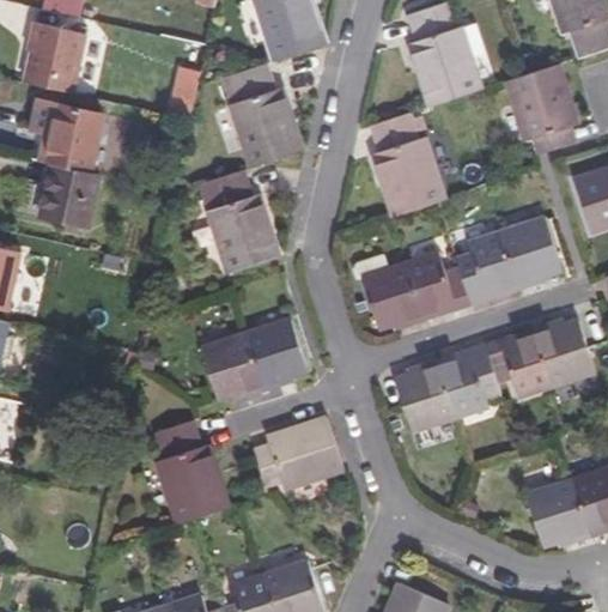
[(4,0),(4,4),(83,19),(86,2),(76,0),(4,0)]
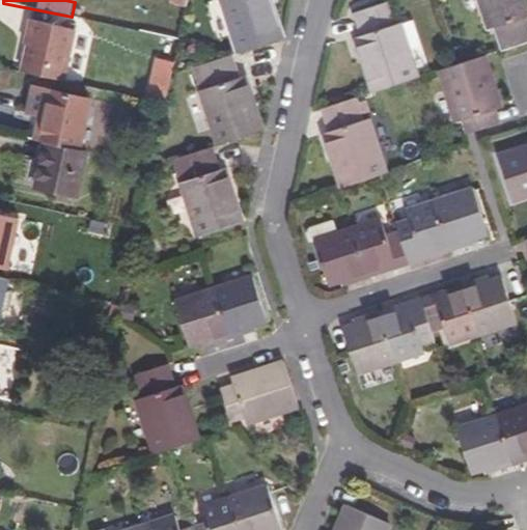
[(151,0),(127,29),(148,33),(167,37),(175,0),(151,0)]
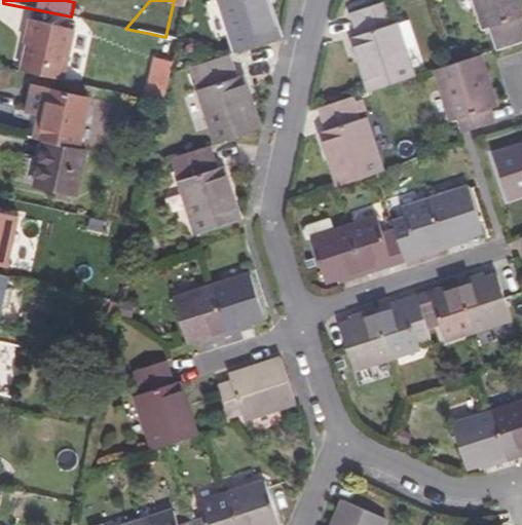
[(218,0),(235,50),(280,36),(267,0),(218,0)]
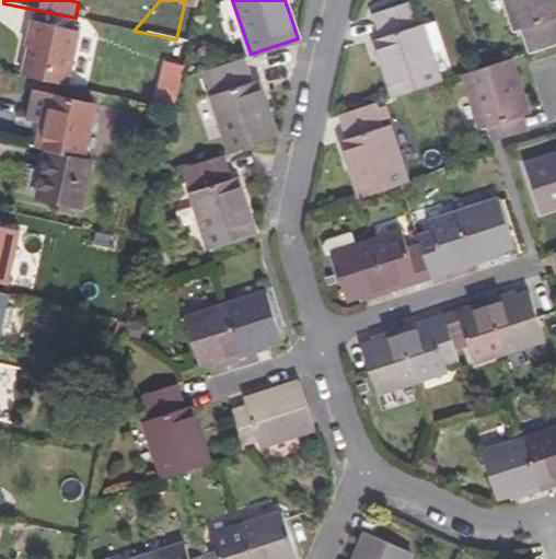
[(555,1),(555,0),(501,0),(512,30),(520,27),(528,51),(555,42),(555,22),(554,16),(555,14),(555,1)]
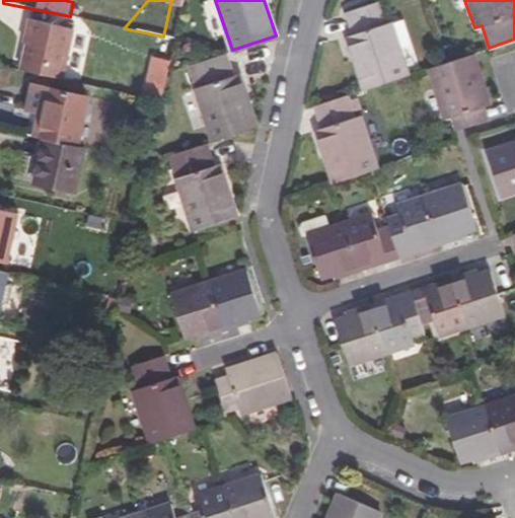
[(350,34),(344,37),(361,89),(406,75),(396,47),(388,22),(382,24),(375,2),(343,12),(350,34)]
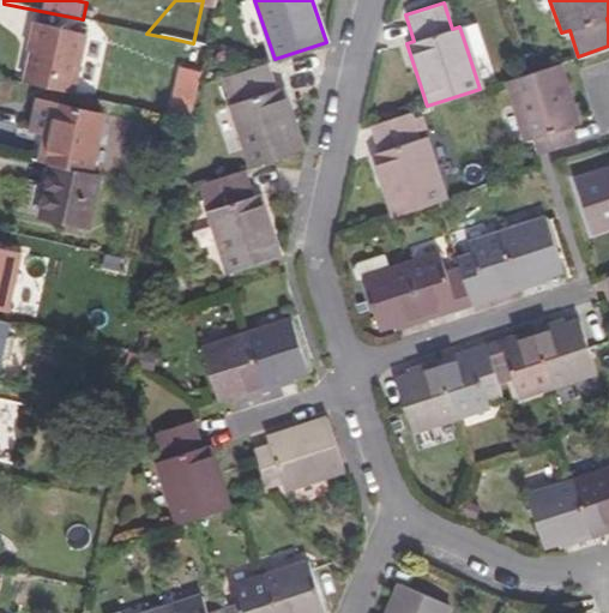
[(475,22),(459,26),(469,55),(483,50),(475,22)]
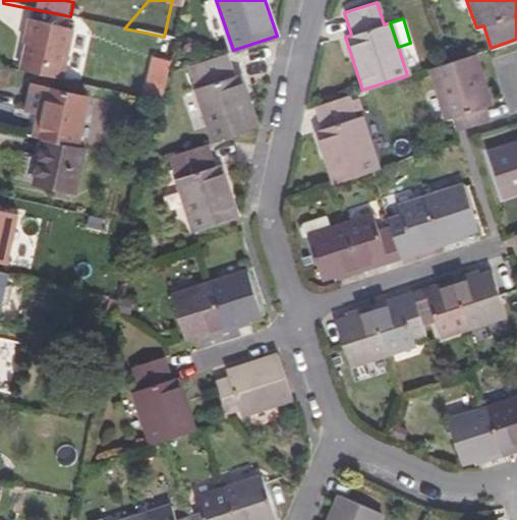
[(15,38),(10,62),(51,71),(60,30),(16,20),(14,27),(12,38),(15,38)]
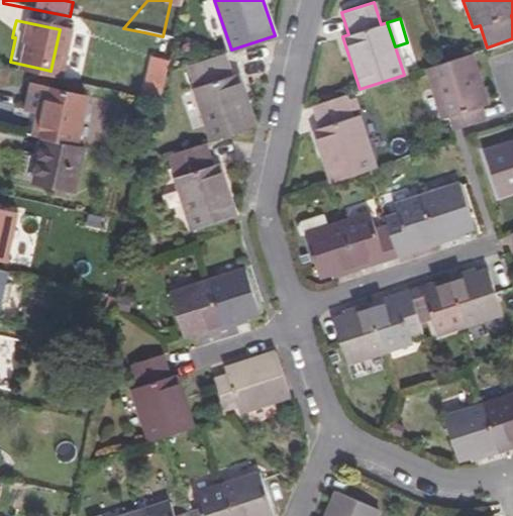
[(160,52),(163,36),(144,32),(141,47),(160,52)]
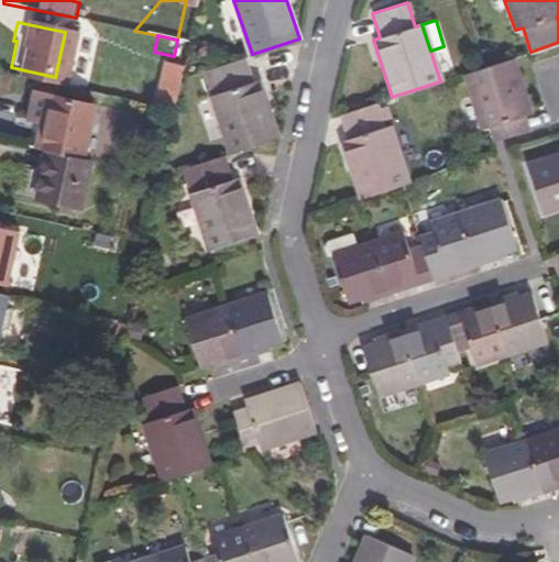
[(243,58),(204,70),(211,95),(209,95),(228,151),(276,135),(258,79),(251,81),(243,58)]
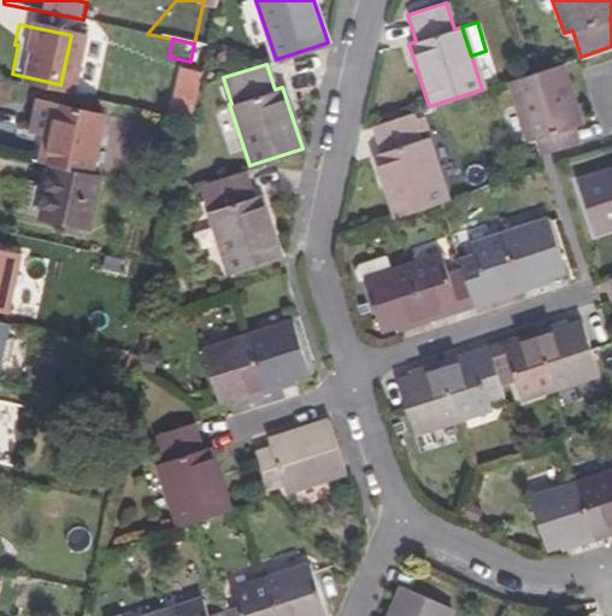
[(562,64),(508,81),(527,141),(535,139),(540,153),(576,141),(571,127),(580,124),(562,64)]
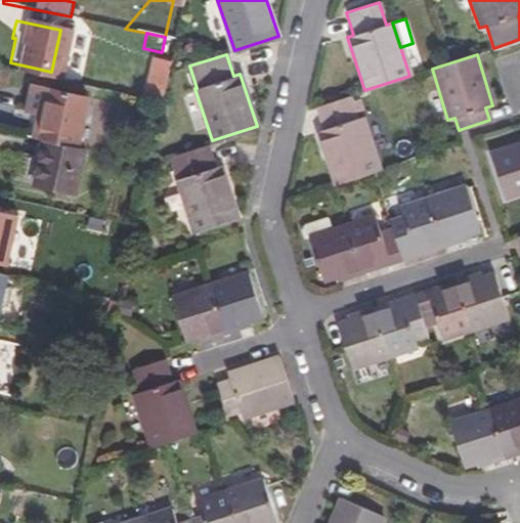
[(158,69),(160,62),(143,59),(142,66),(158,69)]
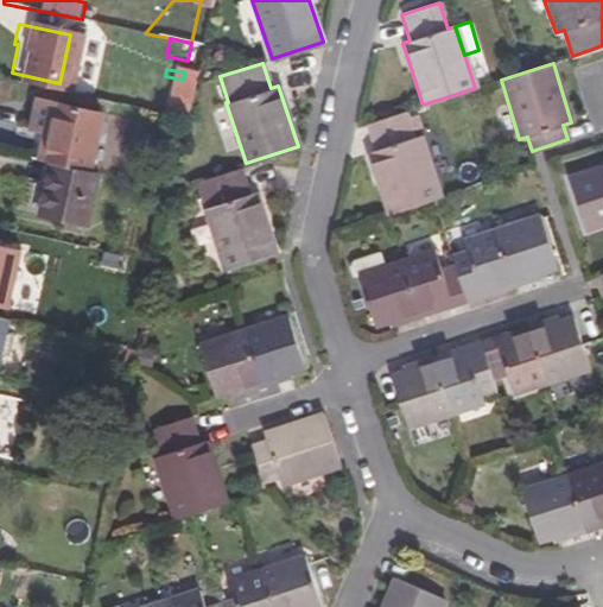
[(12,73),(10,83),(58,94),(59,83),(12,73)]
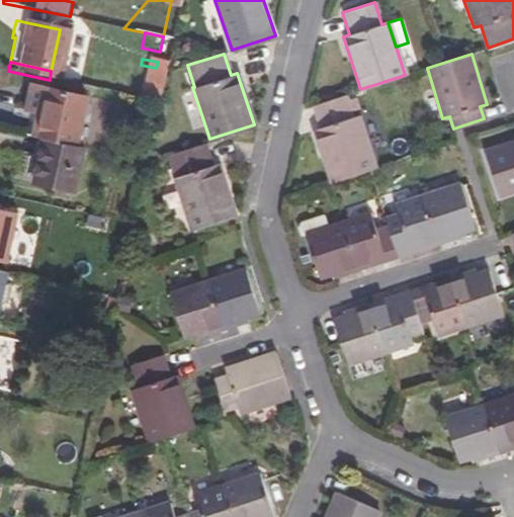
[(149,101),(156,68),(141,65),(138,64),(131,97),(149,101)]
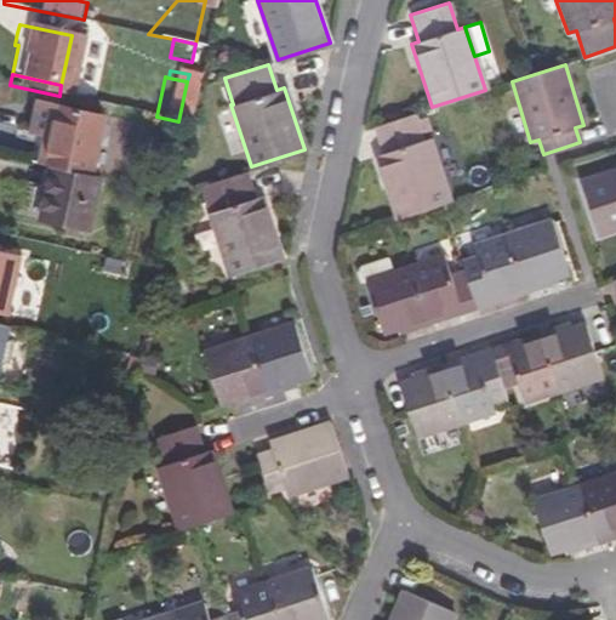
[(27,141),(21,165),(43,170),(80,177),(92,118),(24,103),(22,119),(17,140),(27,141)]
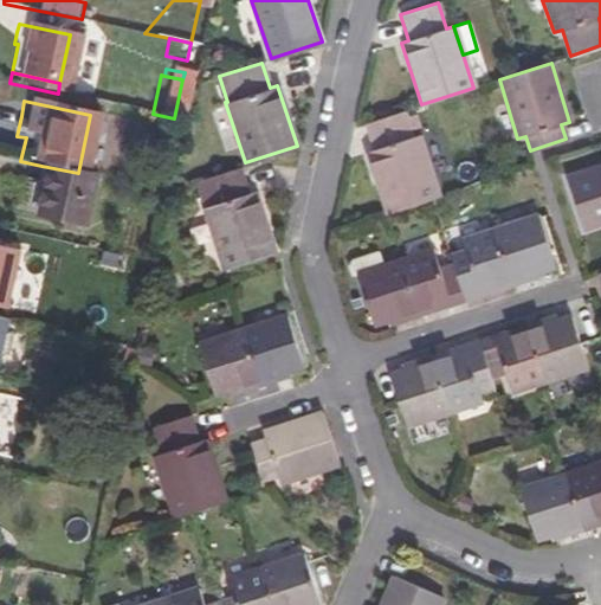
[(402,111),(366,122),(373,148),(366,150),(386,212),(438,197),(419,135),(411,137),(402,111)]
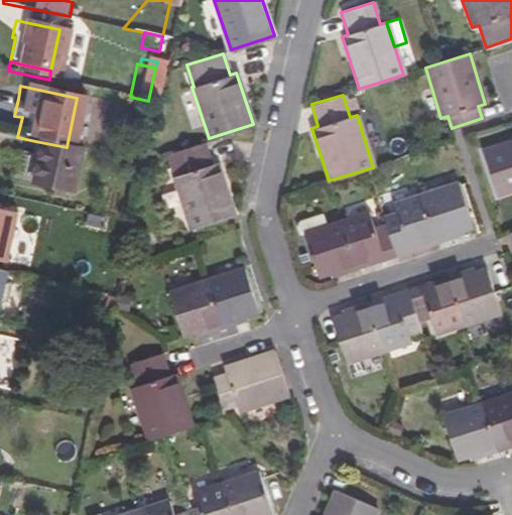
[(511,187),(511,140),(482,151),(496,194),(511,187)]
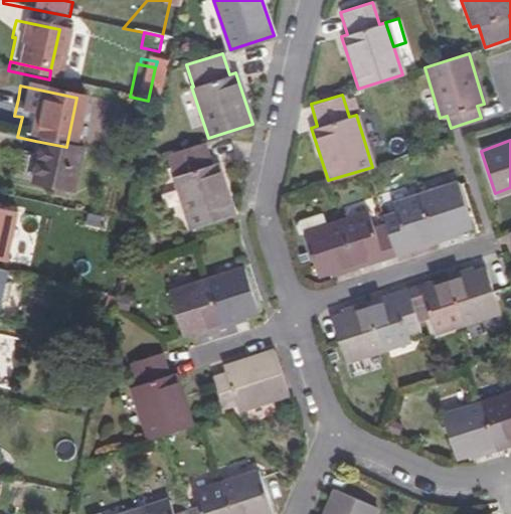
[(68,193),(77,150),(66,147),(35,141),(32,156),(26,185),(68,193)]
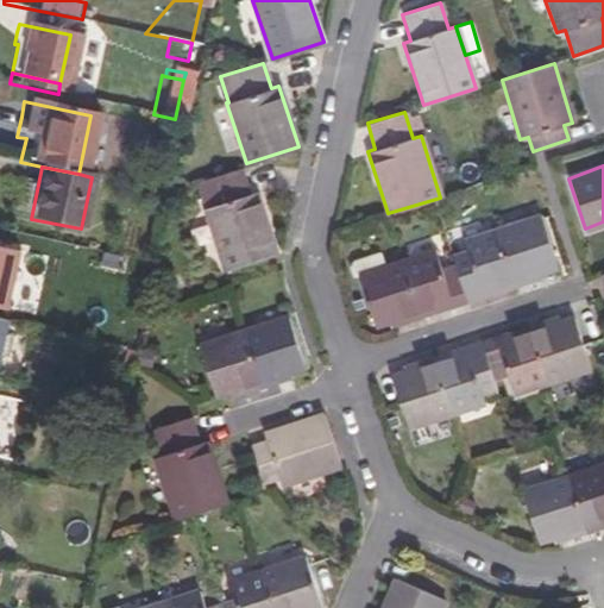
[(241,168),(203,179),(212,205),(205,207),(225,269),(276,252),(257,192),(250,194),(241,168)]
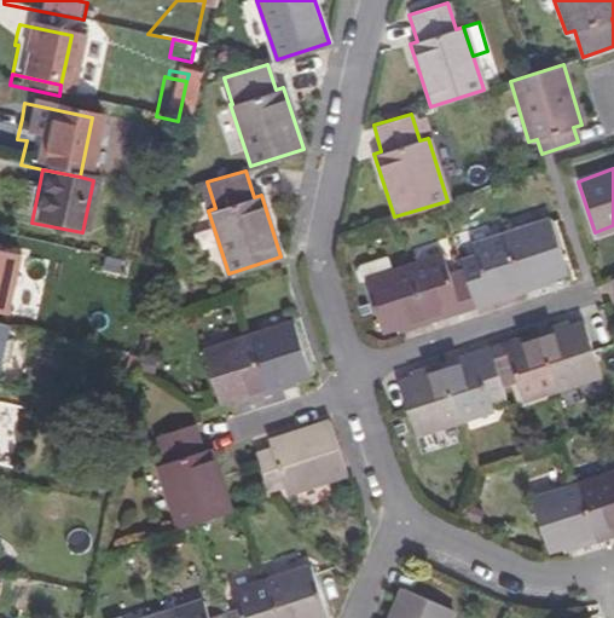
[(364,277),(381,328),(395,323),(412,317),(413,323),(428,319),(426,313),(456,304),(458,309),(490,299),(488,293),(519,283),(520,289),(537,283),(536,278),(550,273),(565,269),(548,219),(470,243),(476,259),(447,269),(442,252),(389,270),(364,277)]
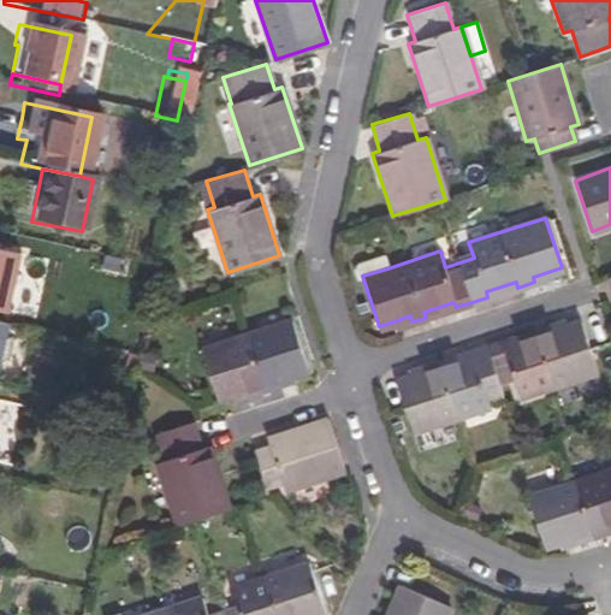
[(77,252),(0,235),(0,252),(57,265),(58,261),(73,265),(77,252)]
